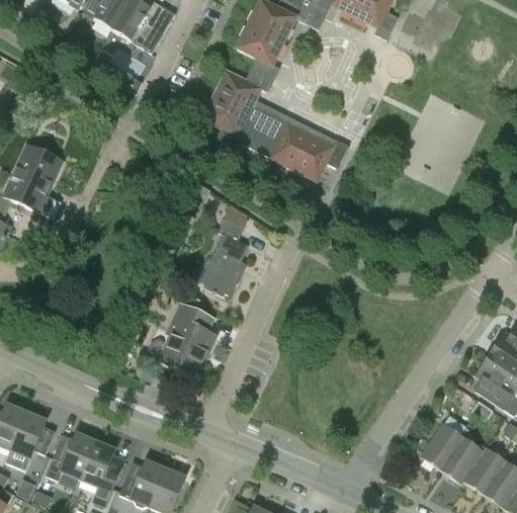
[(64,0),(78,8),(83,0),(64,0)]
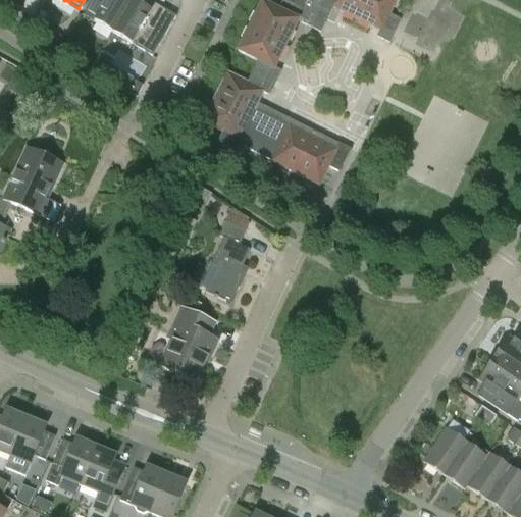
[(113,30),(131,0),(91,0),(85,11),(113,30)]
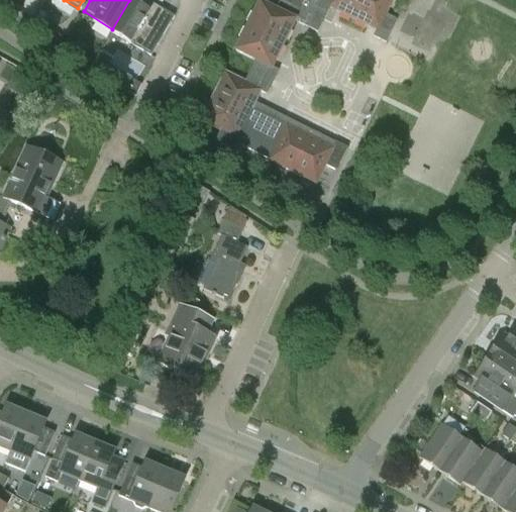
[(151,53),(164,31),(175,13),(152,0),(148,0),(145,5),(137,0),(129,0),(112,29),(151,53)]
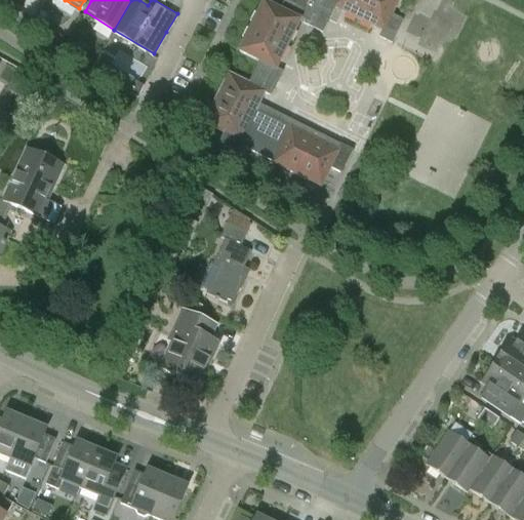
[(392,41),(404,16),(392,11),(397,0),(288,0),(284,9),(266,0),(264,0),(239,48),(259,58),(249,80),(229,70),(204,119),(225,129),(218,141),(242,153),(249,140),(242,136),(256,107),(291,124),(274,158),(322,182),(331,163),(343,168),(354,145),(341,138),(341,140),(259,100),(266,88),(273,91),(283,70),(276,67),(300,17),(322,28),(334,3),(384,28),(380,35),(392,41)]
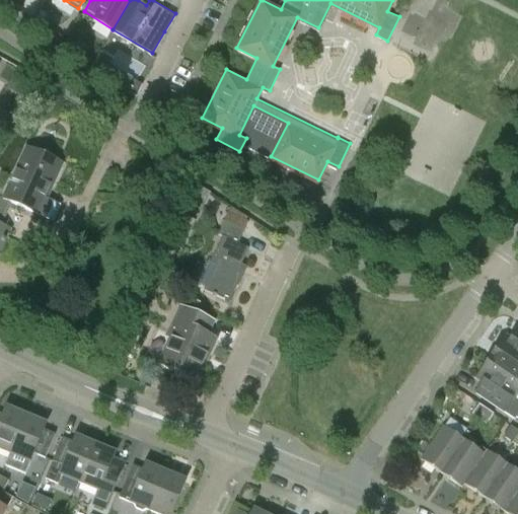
[(26,23),(32,15),(22,8),(16,17),(26,23)]
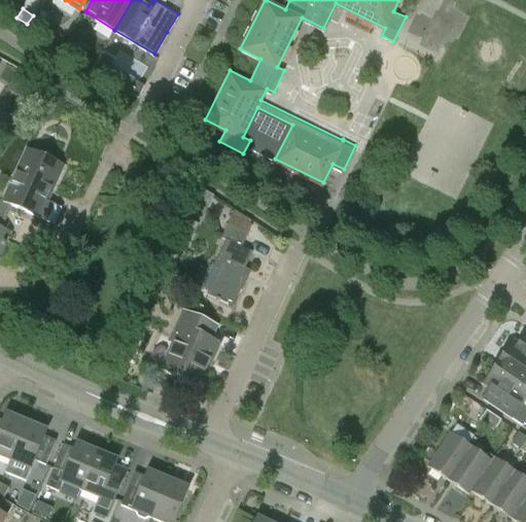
[(47,36),(61,45),(67,36),(53,28),(47,36)]
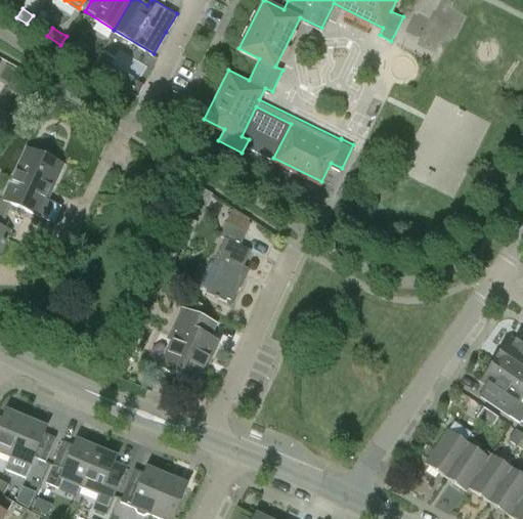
[(67,36),(60,45),(72,52),(76,45),(75,38),(68,34),(67,36)]
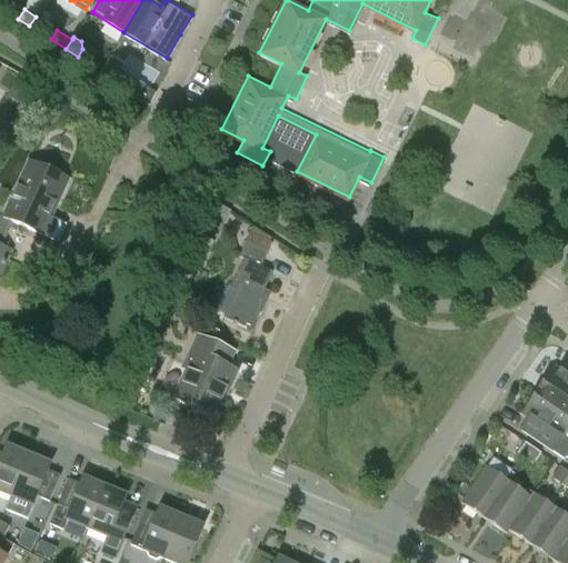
[(139,80),(133,91),(150,101),(157,89),(139,80)]
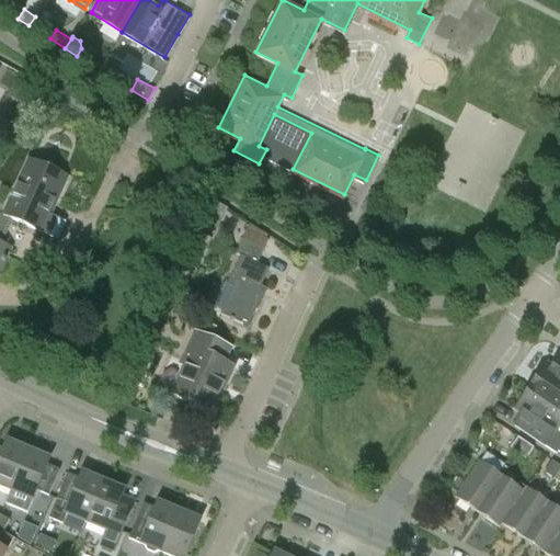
[(0,128),(2,131),(10,118),(1,113),(0,115),(0,128)]
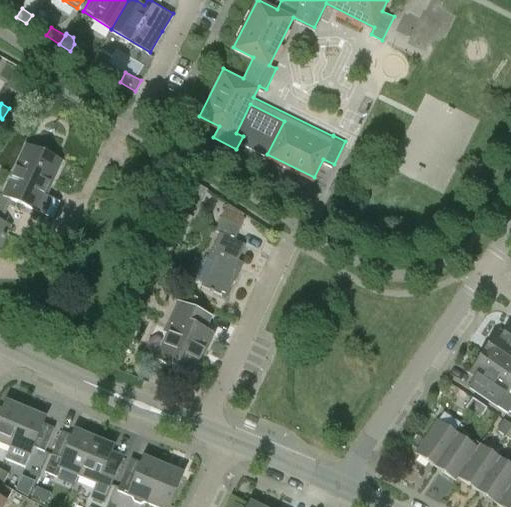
[(52,214),(60,197),(46,191),(62,158),(27,142),(4,192),(1,190),(0,193),(0,201),(2,202),(0,206),(0,205),(0,245),(11,222),(1,218),(11,195),(52,214)]
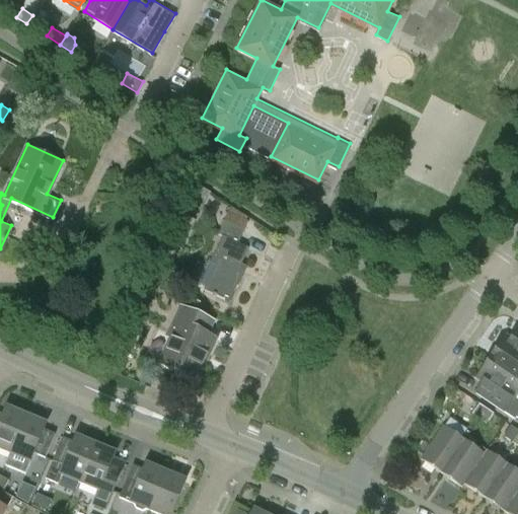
[(135,185),(160,198),(163,192),(139,177),(135,185)]
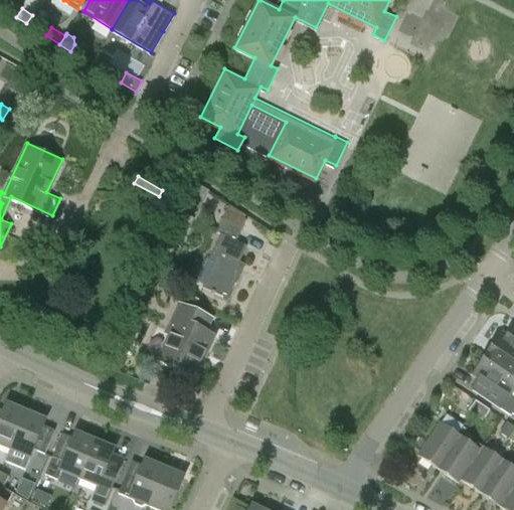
[(195,181),(185,203),(198,209),(205,194),(204,193),(207,187),(195,181)]
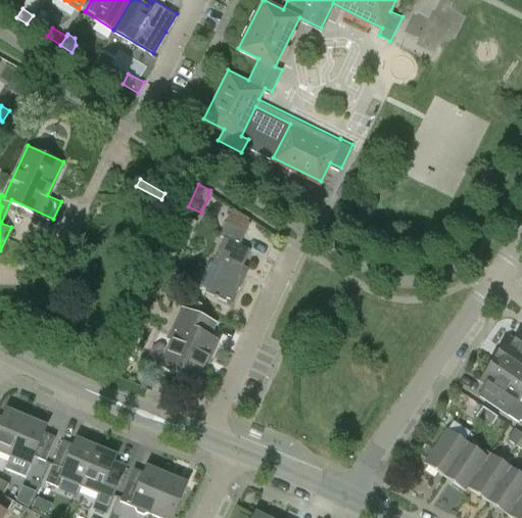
[(250,220),(230,210),(220,233),(224,235),(211,263),(217,265),(205,289),(231,301),(238,285),(240,286),(244,276),(238,273),(250,247),(240,242),(250,220)]
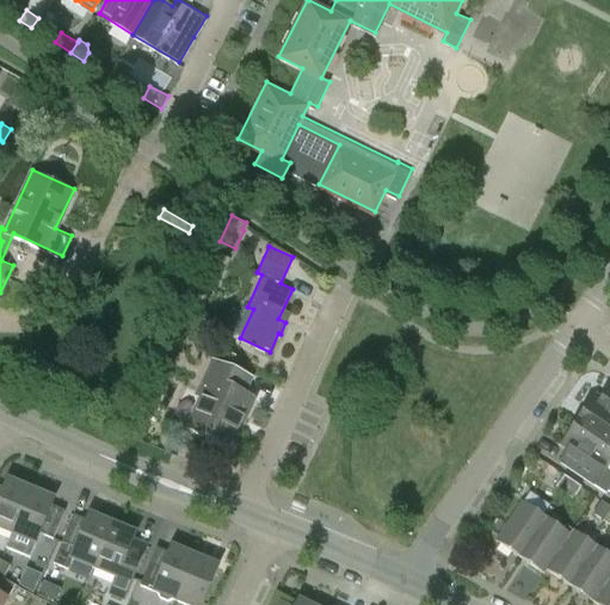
[(213,286),(220,271),(208,265),(201,282),(213,286)]
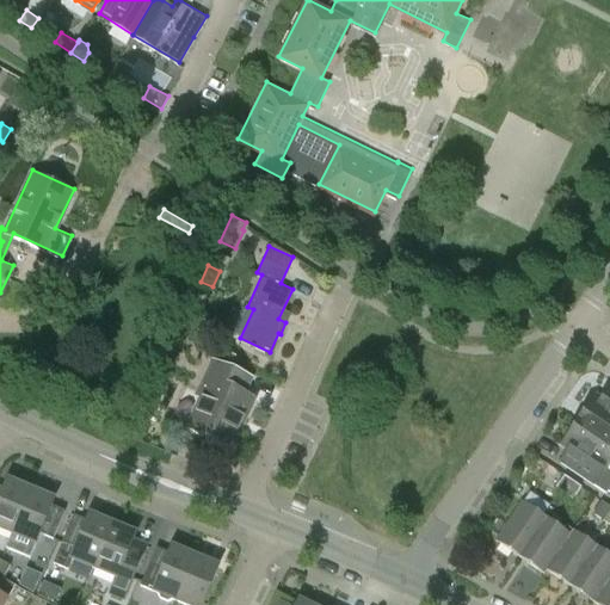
[(252,395),(241,390),(248,375),(213,358),(198,389),(204,391),(189,424),(229,443),(252,395)]
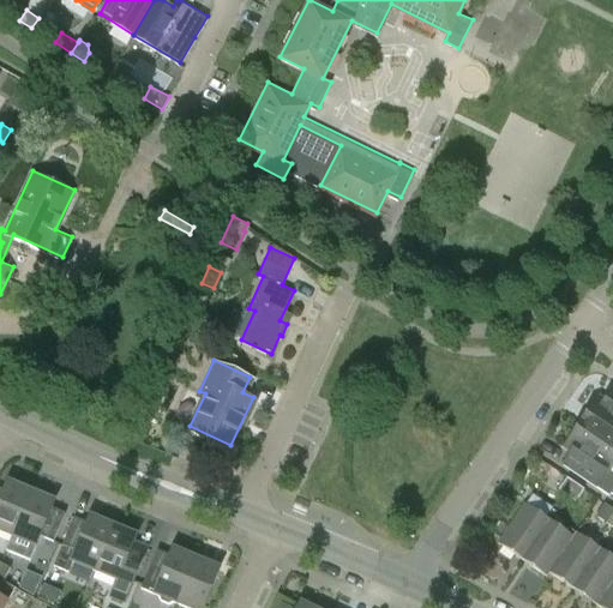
[(604,397),(599,393),(587,410),(590,413),(584,421),(612,439),(612,384),(604,397)]
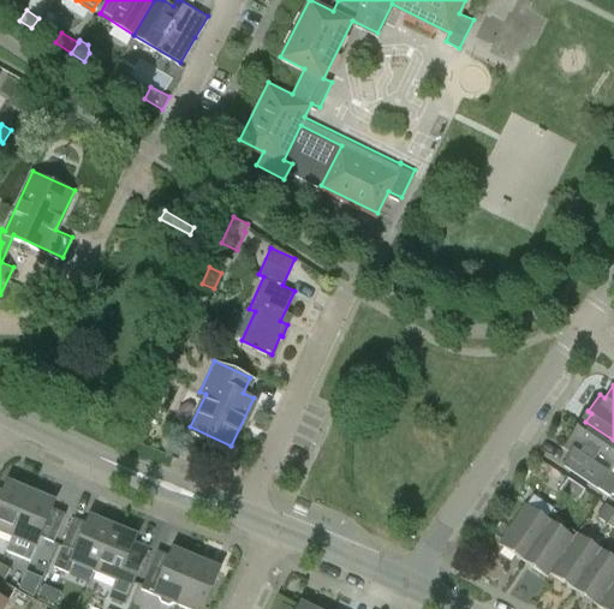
[(613,470),(610,467),(613,463),(613,440),(585,422),(580,429),(577,427),(566,445),(573,449),(564,463),(590,481),(591,479),(610,494),(612,491),(613,488),(613,470)]
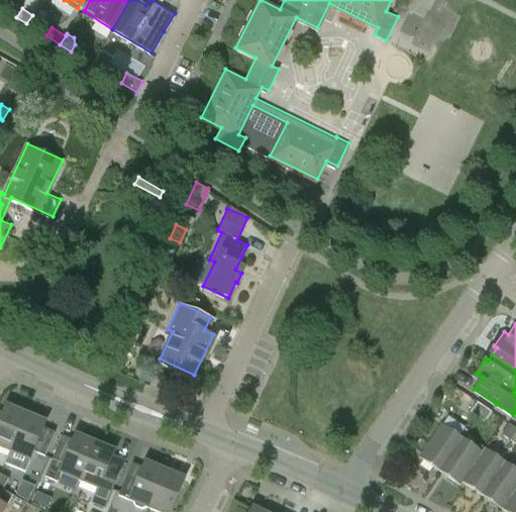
[(478,399),(470,410),(478,415),(485,404),(478,399)]
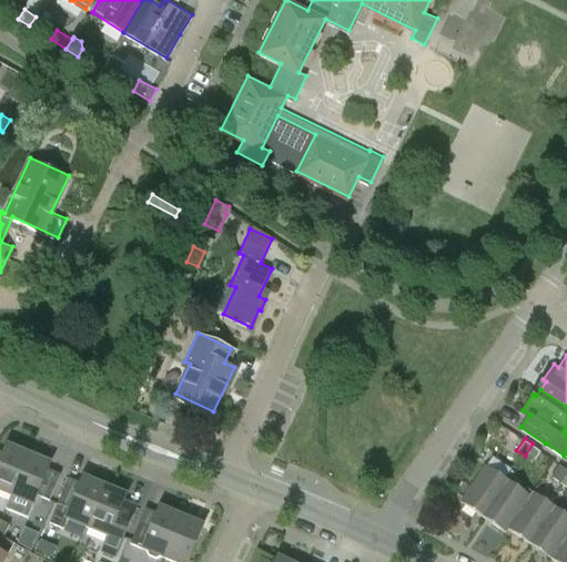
[(7,442),(0,439),(0,488),(11,493),(29,451),(7,442)]
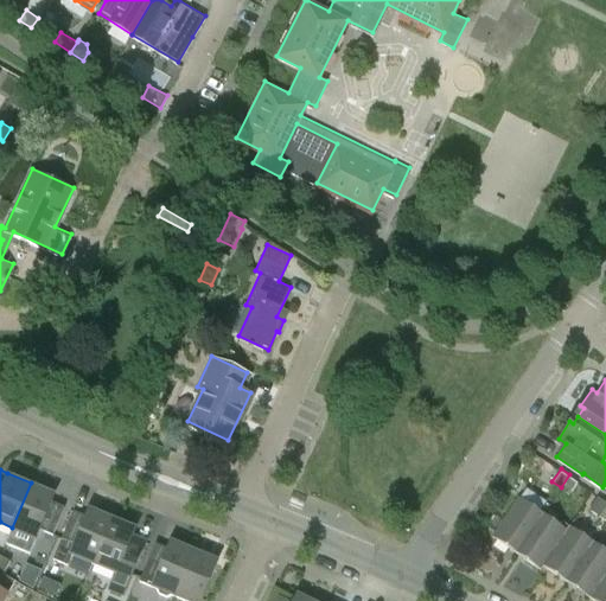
[(566,498),(578,480),(569,474),(561,487),(557,492),(566,498)]
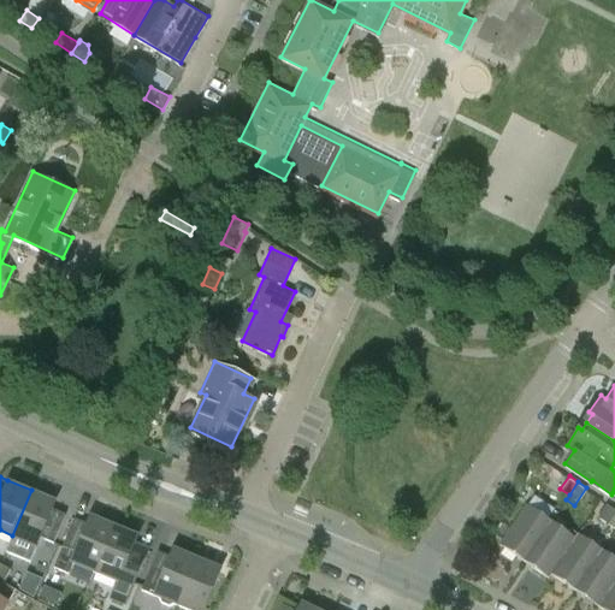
[(40,534),(53,540),(65,511),(52,505),(54,499),(31,490),(12,536),(36,545),(40,534)]
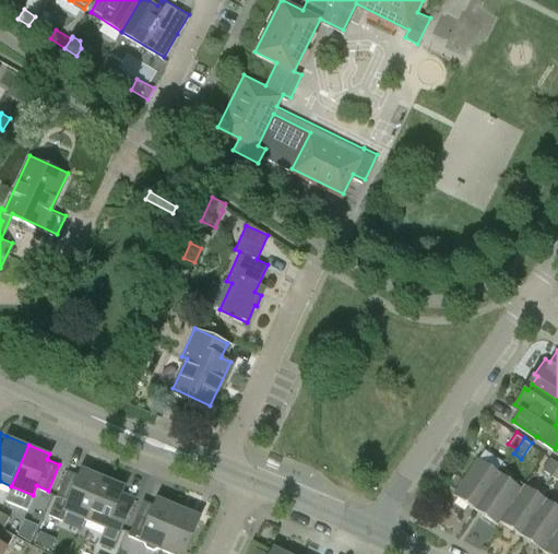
[(476,507),(500,471),(478,456),(454,492),(476,507)]
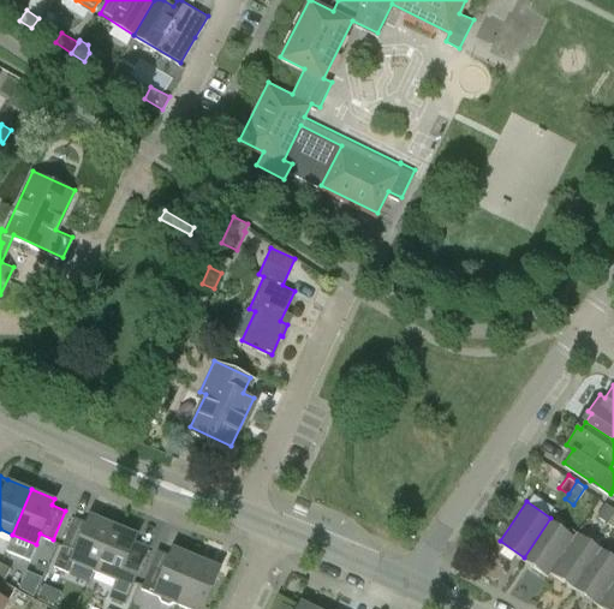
[(75,514),(53,563),(69,569),(72,559),(95,568),(114,524),(90,513),(88,520),(75,514)]
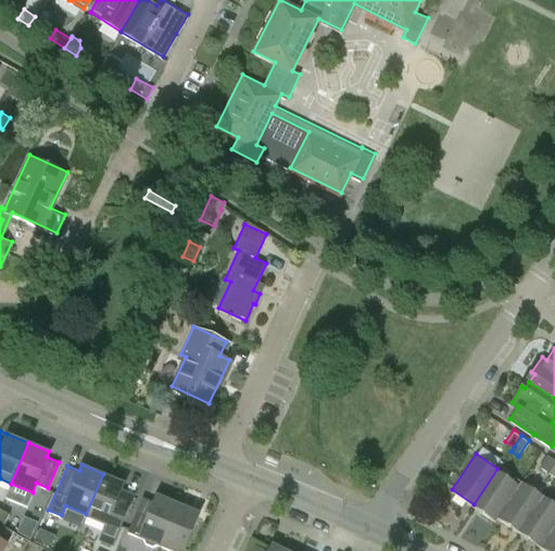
[(497,468),(474,504),(495,520),(497,516),(519,484),(519,483),(497,468)]
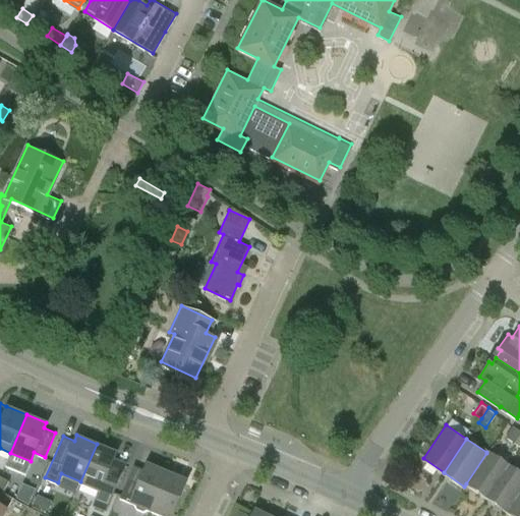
[(95,503),(106,508),(125,462),(114,457),(116,452),(97,444),(80,481),(100,491),(95,503)]
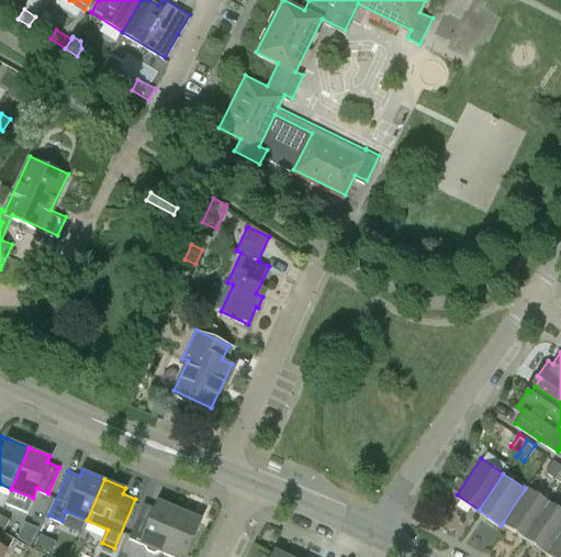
[(503,522),(525,536),(549,500),(527,485),(525,488),(525,489),(503,522)]
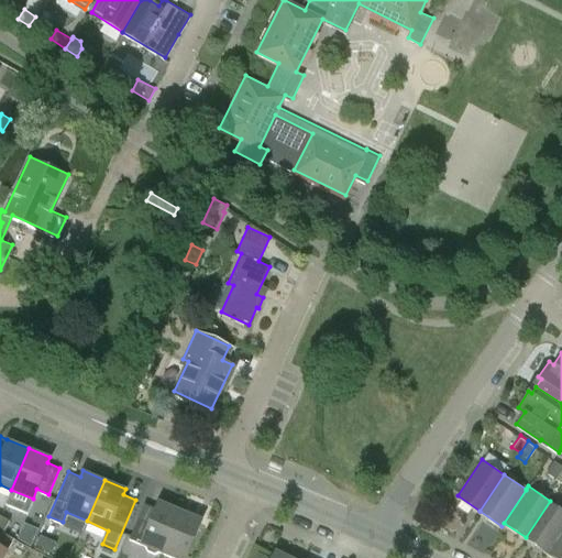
[(144,502),(133,527),(129,537),(146,544),(149,548),(155,551),(158,549),(163,551),(180,510),(158,501),(156,506),(144,502)]
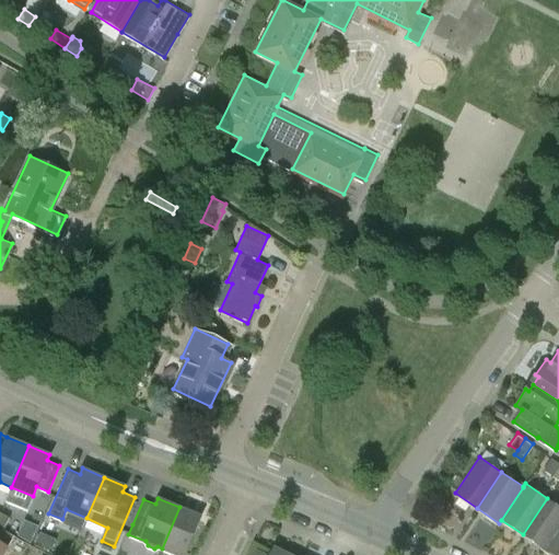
[(558,506),(547,498),(523,534),(545,550),(558,528),(558,506)]
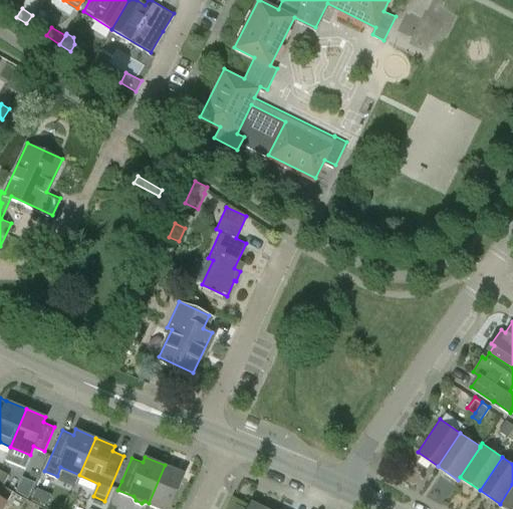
[(164,508),(169,508),(184,473),(165,465),(149,503),(164,508)]
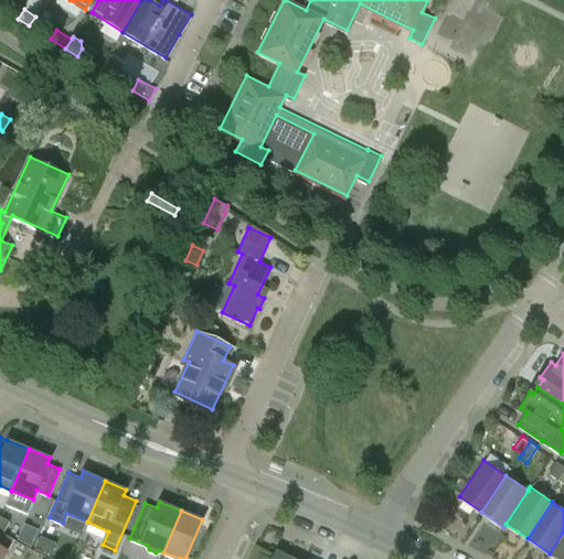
[(0,529),(2,531),(10,519),(0,514),(0,529)]
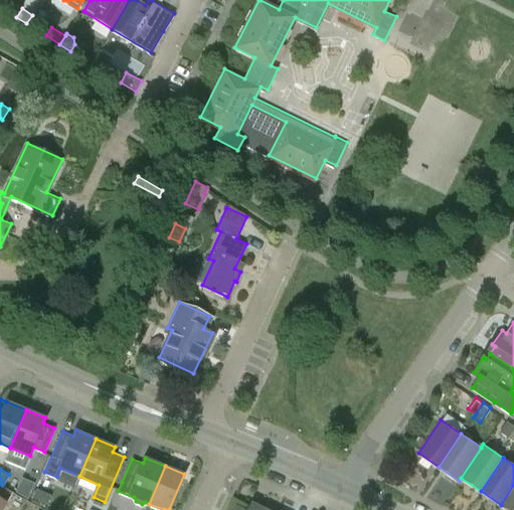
[(0,509),(2,509),(6,503),(3,501),(9,489),(2,485),(0,483),(0,509)]
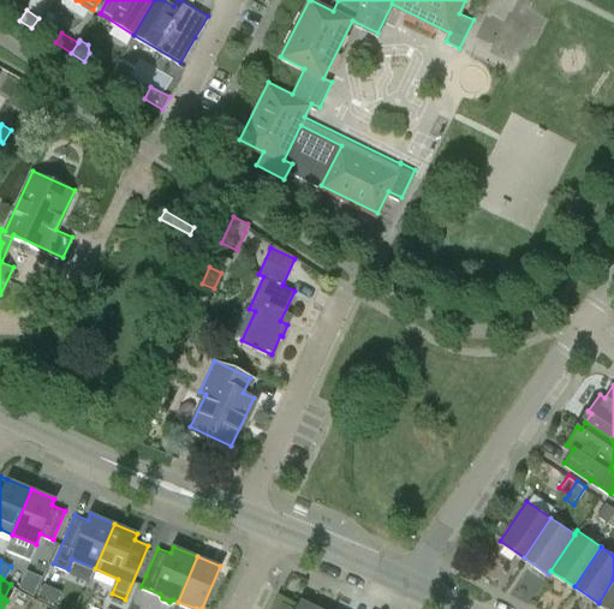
[(613,579),(598,603),(607,608),(613,608),(613,579)]
